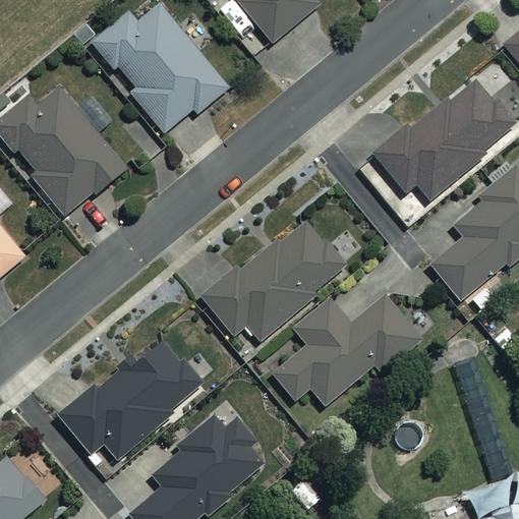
[(236,0),(272,45),(319,8),(311,0),(236,0)]
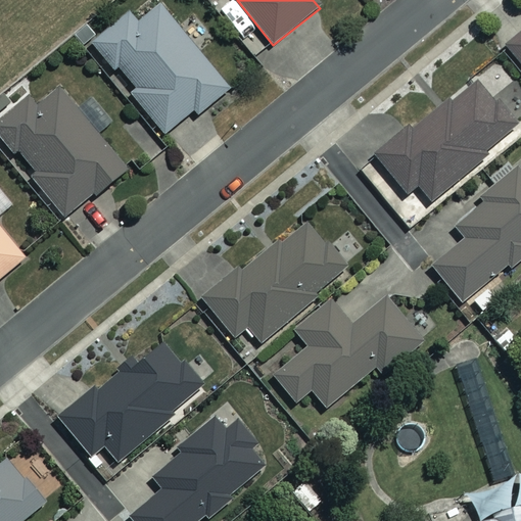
[(230,89),(157,4),(136,22),(129,14),(93,45),(114,72),(120,67),(138,90),(132,95),(166,135),(194,110),(198,116),(230,89)]
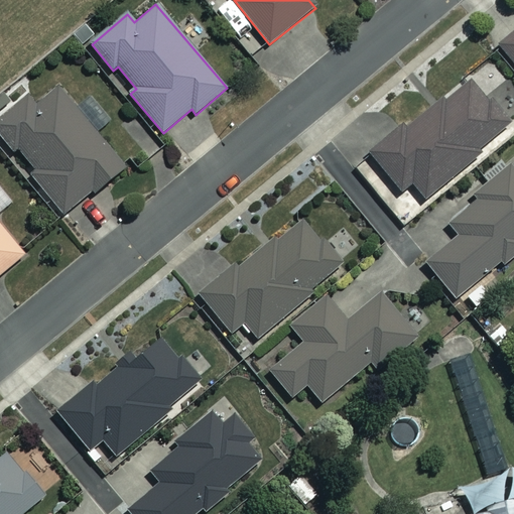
[(513,37),(503,46),(513,60),(513,37)]
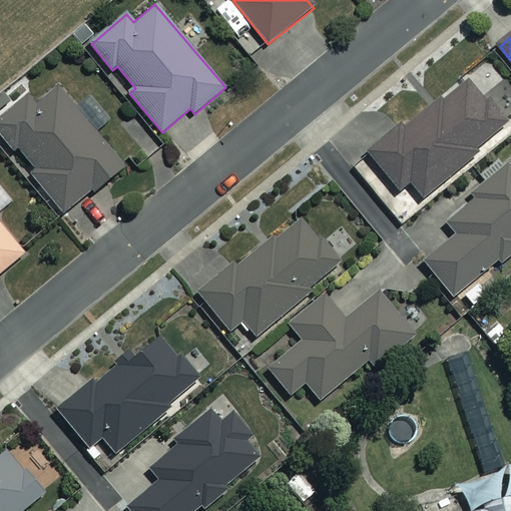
[(507,123),(463,76),(374,160),(402,190),(409,184),(425,200),(507,123)]
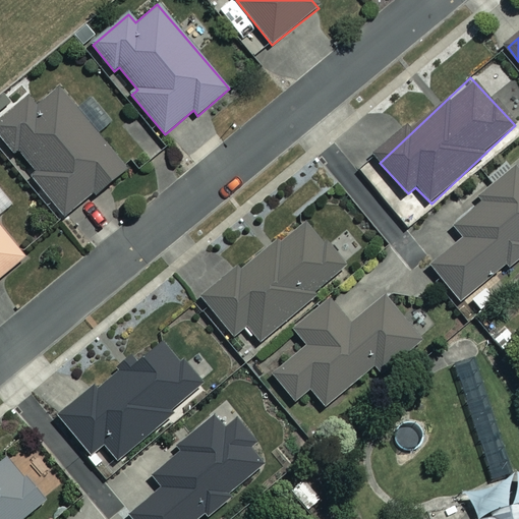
[(126,168),(61,90),(42,106),(34,96),(0,123),(0,137),(14,155),(19,151),(38,172),(32,177),(66,218),(126,168)]
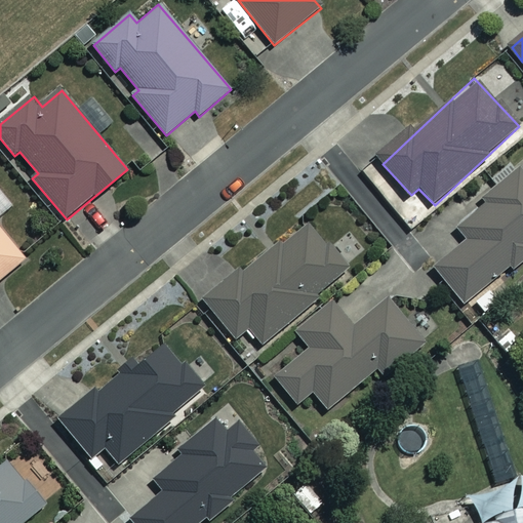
[(522,171),(454,228),(467,243),(435,269),(465,306),(522,257),(522,171)]
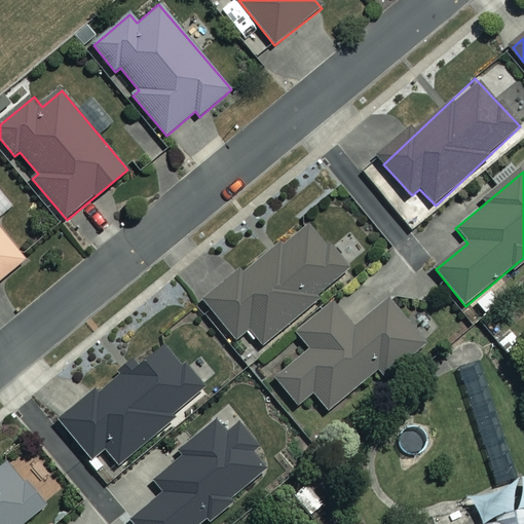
[(350,268),(307,219),(208,306),(236,339),(249,329),(263,345),(350,268)]
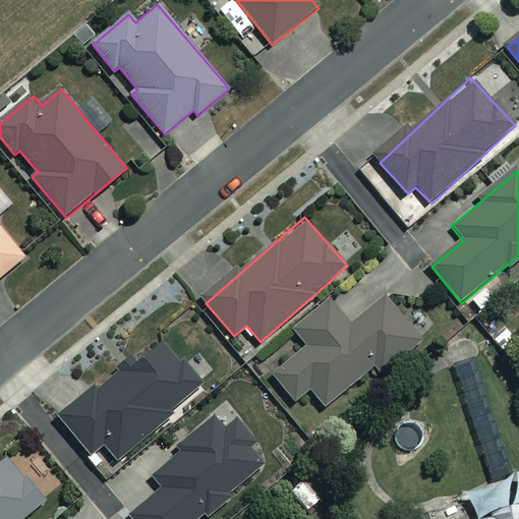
[(0,278),(24,257),(0,228),(0,278)]
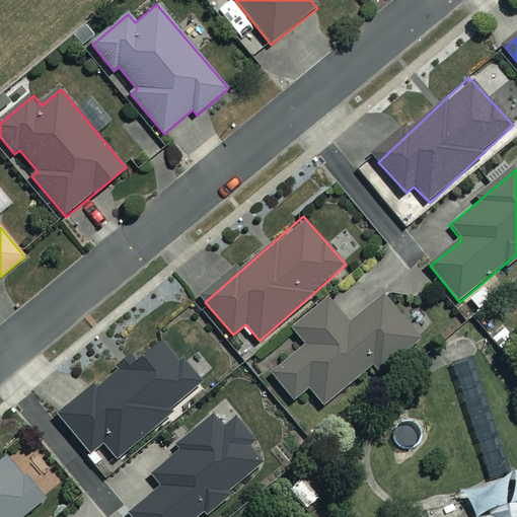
[(419,341),(386,297),(348,325),(328,300),(292,327),(305,345),(270,371),(292,401),(310,388),(322,405),(376,365),(380,370),(419,341)]
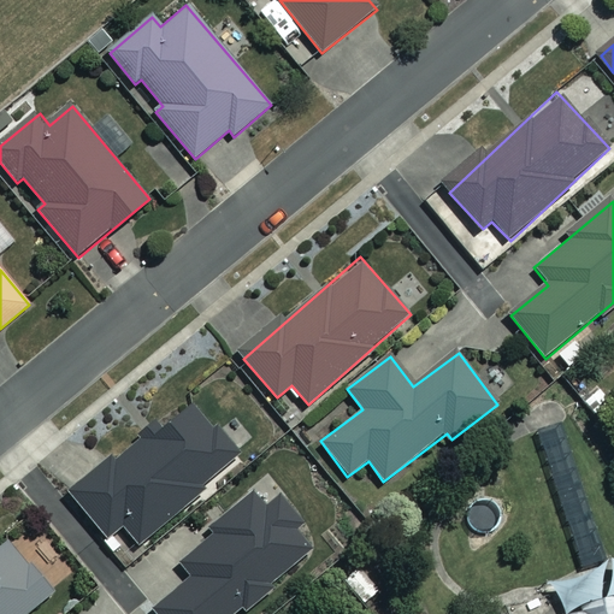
[(238,458),(194,402),(118,464),(114,459),(70,495),(106,539),(122,526),(137,545),(202,494),(199,489),(238,458)]
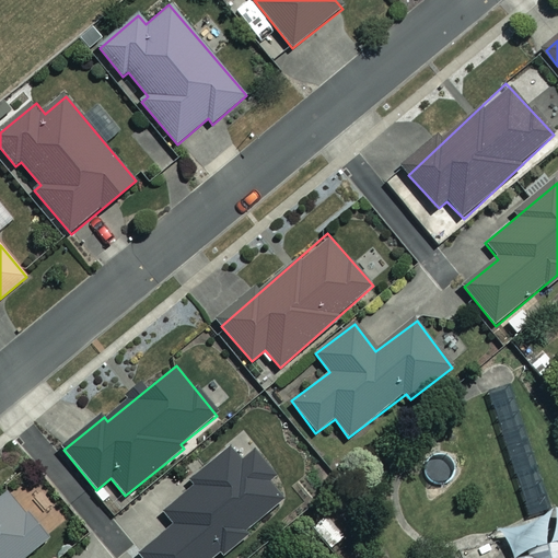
[(166,511),(170,516),(166,519),(174,527),(140,555),(142,557),(218,557),(289,500),(271,478),(277,474),(258,451),(248,460),(237,445),(194,480),(198,485),(166,511)]
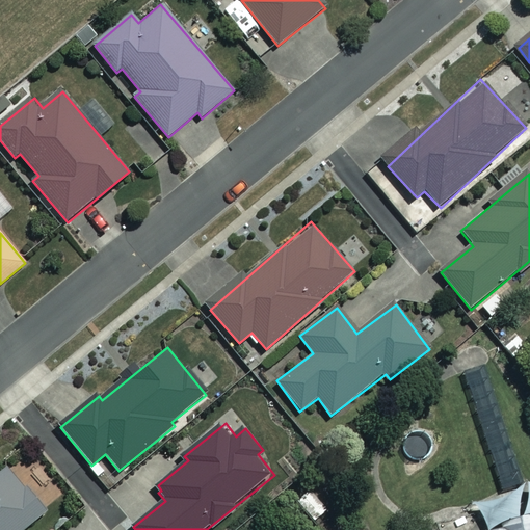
[(26,529),(46,513),(8,468),(0,475),(0,529),(26,529)]
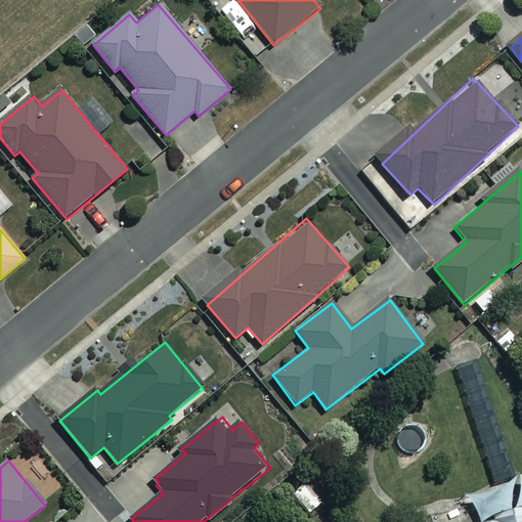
[(521,478),(513,479),(474,499),(479,521),(521,521),(521,478)]
